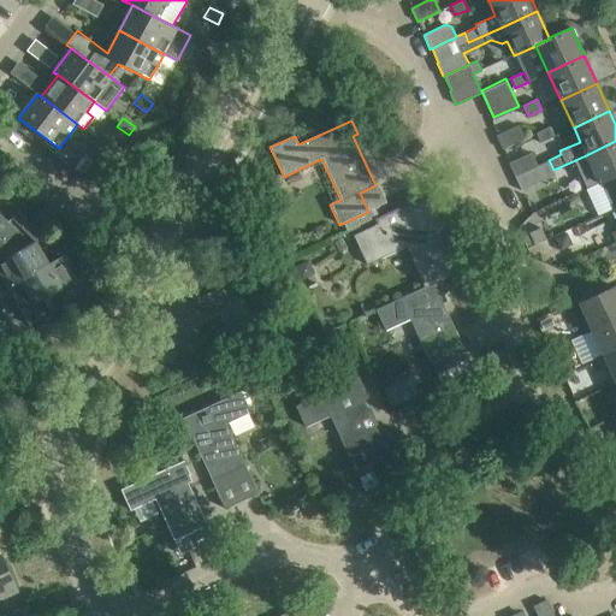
[(497,132),(503,147),(525,138),(520,124),(497,132)]
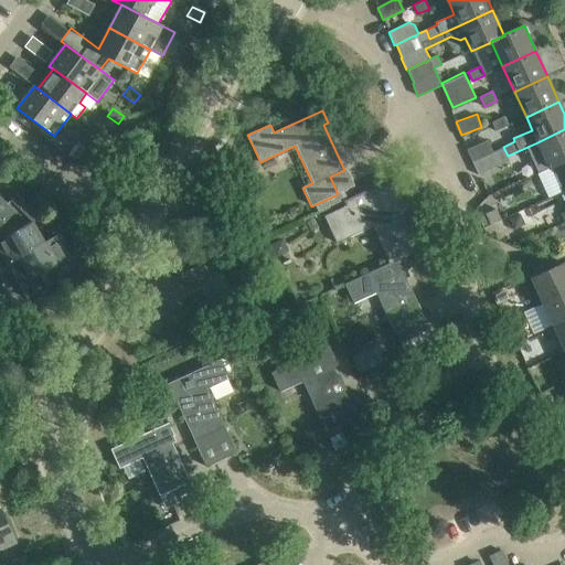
[(503,116),(491,123),(496,131),(508,126),(503,116)]
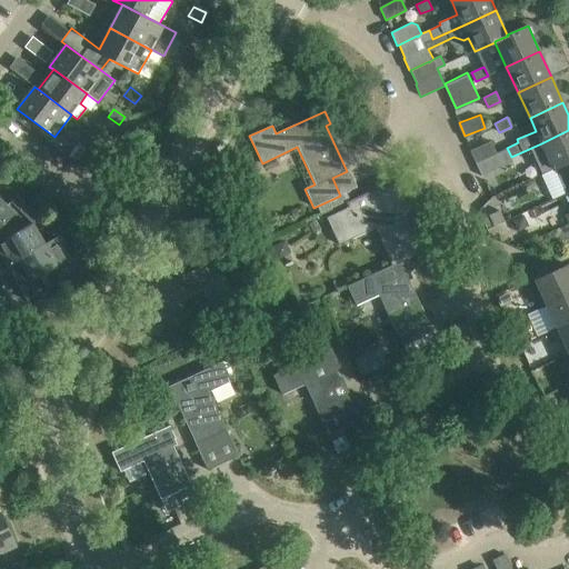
[(568,161),(568,130),(541,143),(553,169),(566,163),(568,161)]
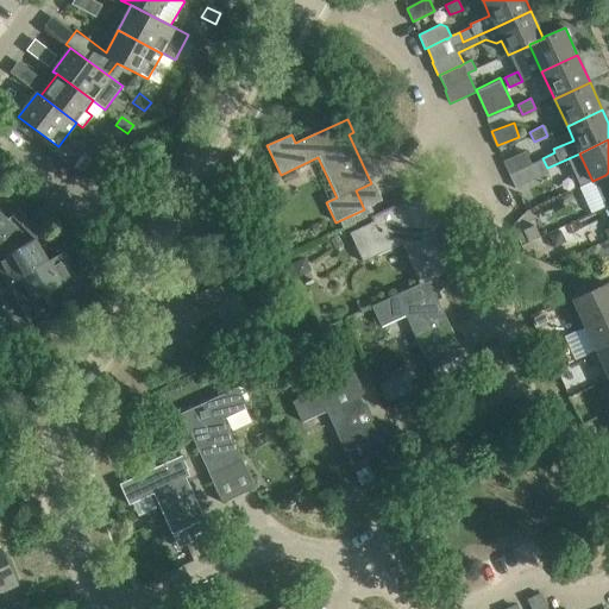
[(532,165),(532,164),(526,151),(503,161),(509,175),(531,165),(532,165)]
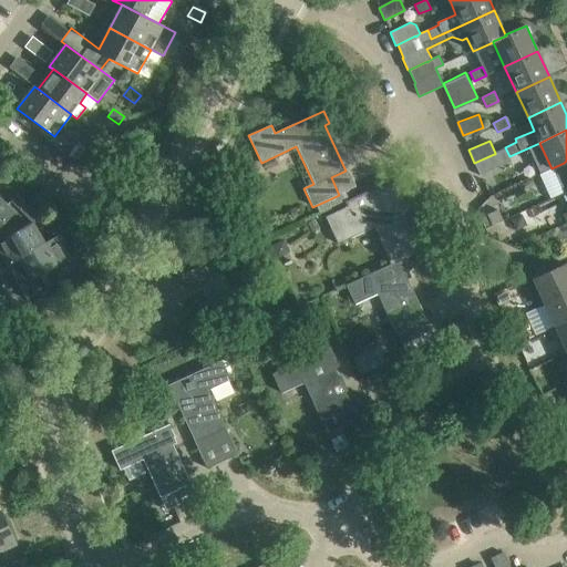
[(509,156),(505,147),(495,153),(495,154),(494,154),(474,163),(481,176),(512,162),(509,156)]
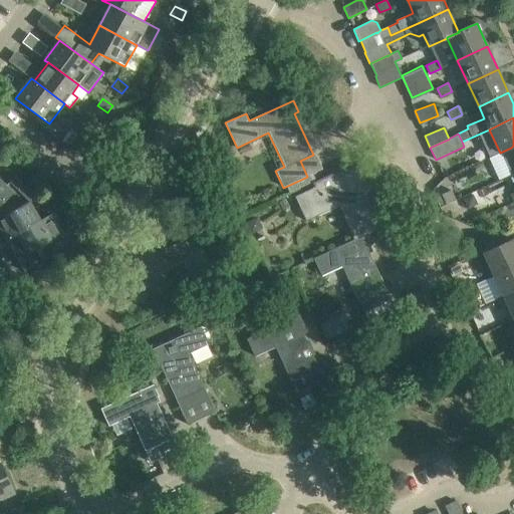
[(367,185),(357,163),(357,162),(313,183),(315,187),(295,197),(303,215),(306,222),(338,207),(353,240),(366,234),(366,235),(382,227),(363,187),(367,185)]
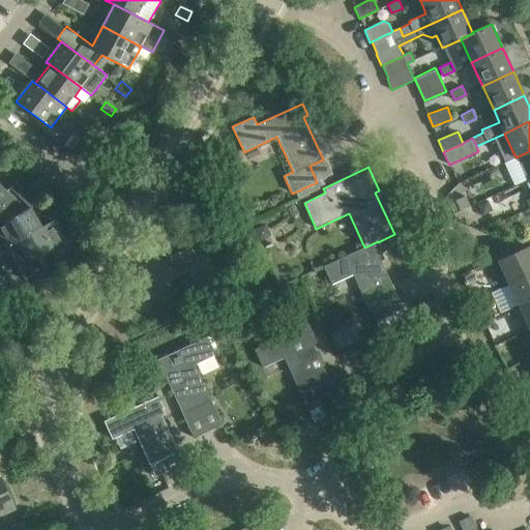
[(0,184),(0,211),(23,189),(24,189),(17,182),(6,192),(0,184)]
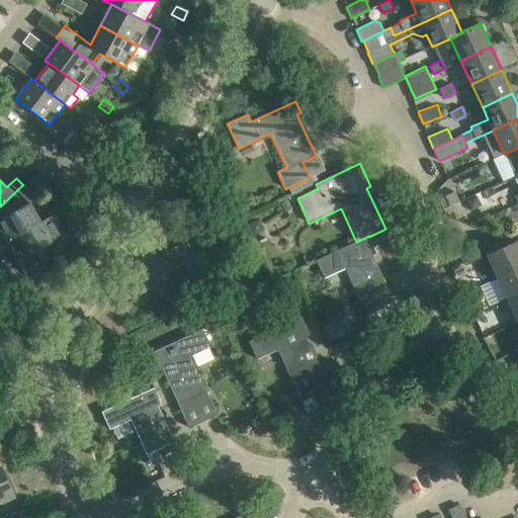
[(41,223),(41,222),(30,202),(35,197),(23,185),(22,185),(0,206),(0,214),(3,219),(0,220),(0,231),(7,243),(18,237),(17,236),(41,223)]
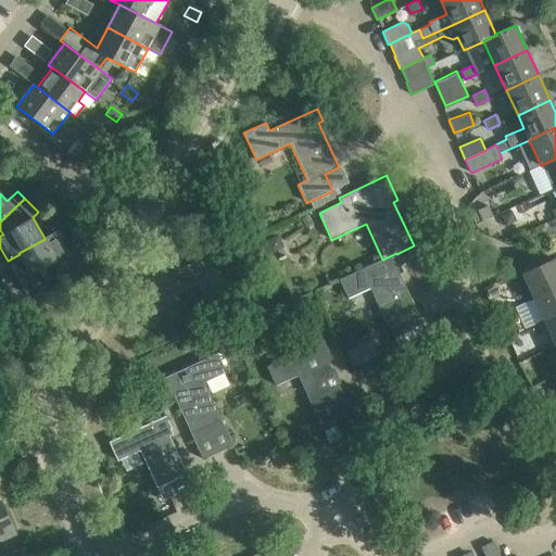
[(268,226),(265,219),(257,223),(261,229),(268,226)]
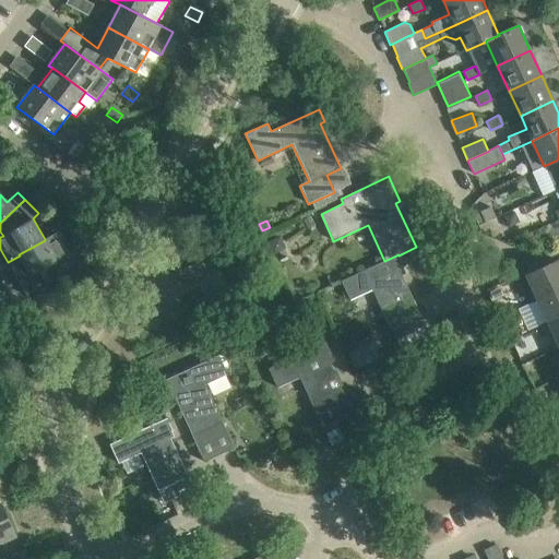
[(20,256),(8,262),(27,295),(54,280),(46,268),(69,253),(61,239),(63,238),(59,230),(45,239),(45,240),(19,254),(20,256)]
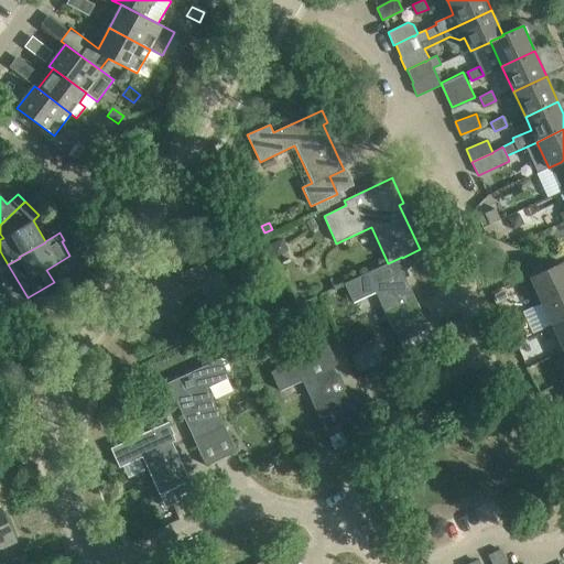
[(282,238),(270,245),(277,257),(282,253),(285,245),(282,238)]
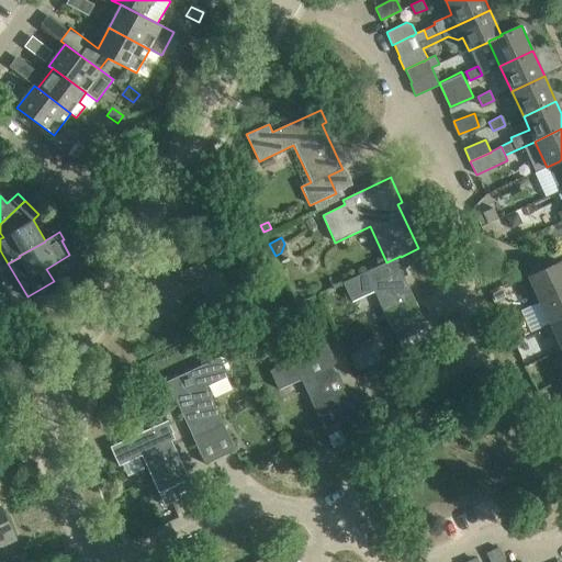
[(406,268),(401,257),(401,256),(386,262),(343,282),(351,302),(374,291),(397,340),(428,327),(402,270),(406,268)]
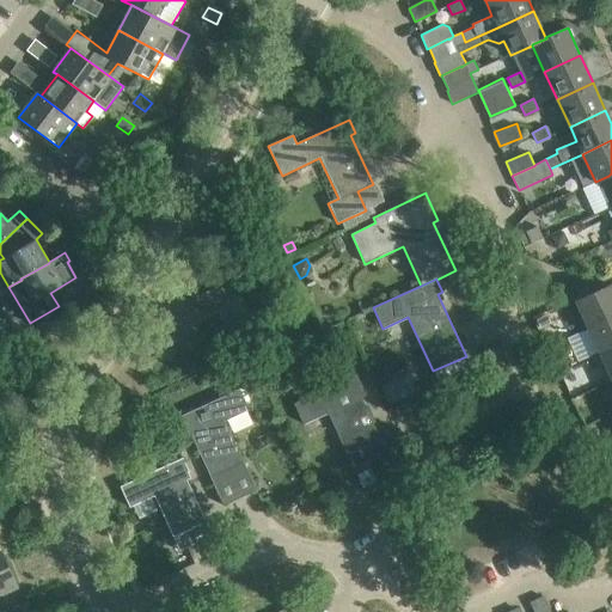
[(611,285),(575,301),(587,328),(611,316),(611,285)]
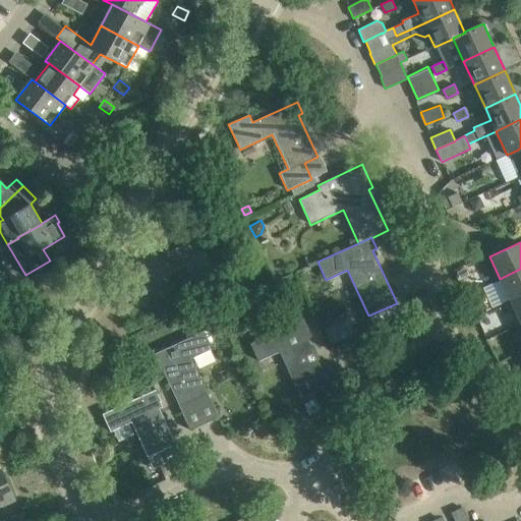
[(466,269),(457,273),(460,279),(469,275),(466,269)]
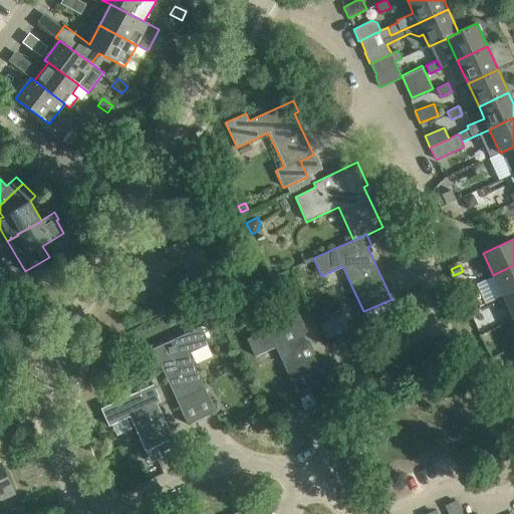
[(513,265),(493,275),(503,297),(513,291),(513,265)]
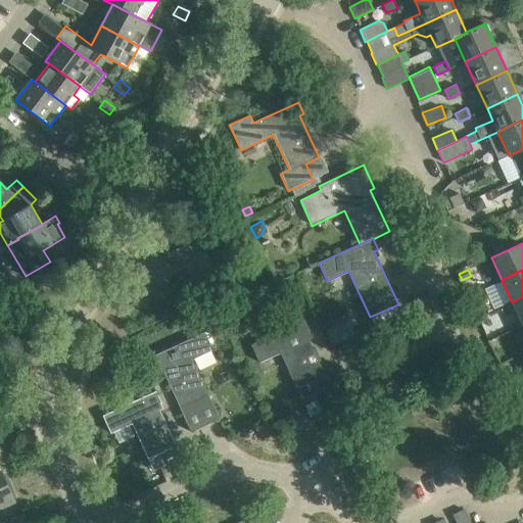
[(522,296),(512,302),(522,325),(522,324),(522,296)]
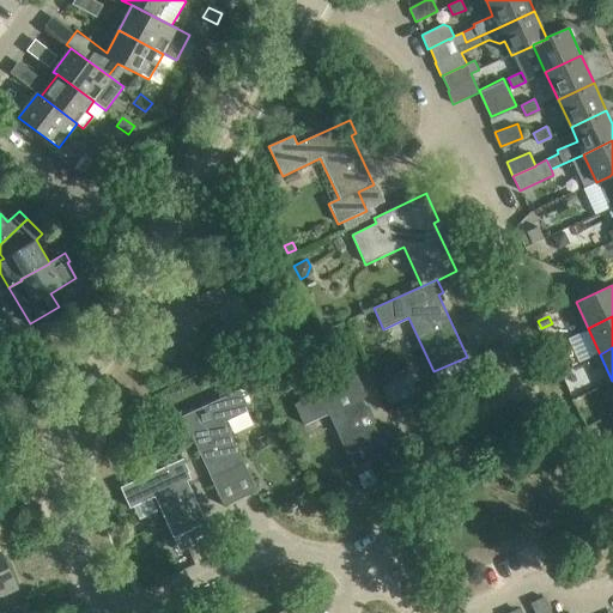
[(410,374),(382,387),(390,407),(395,405),(419,394),(410,374)]
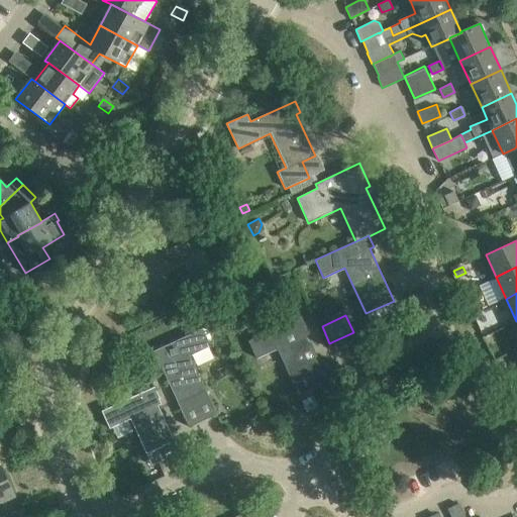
[(299,395),(326,382),(303,330),(307,328),(301,316),(248,340),(256,357),(278,348),(299,395)]
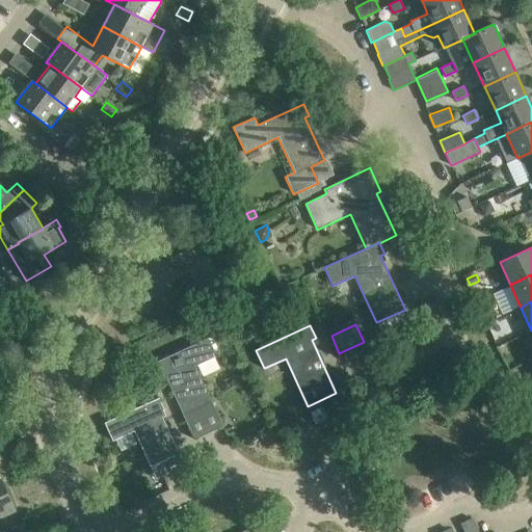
[(195,440),(223,426),(195,366),(217,355),(209,338),(155,363),(160,375),(164,373),(195,440)]
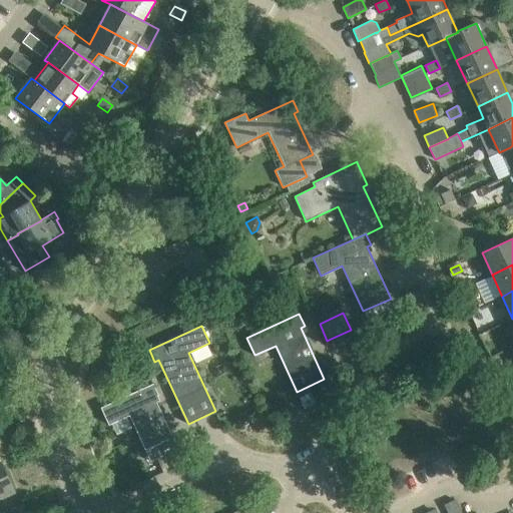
[(178,449),(177,448),(154,397),(159,395),(153,383),(101,408),(109,425),(129,415),(150,461),(142,465),(149,479),(166,470),(160,457),(178,449)]
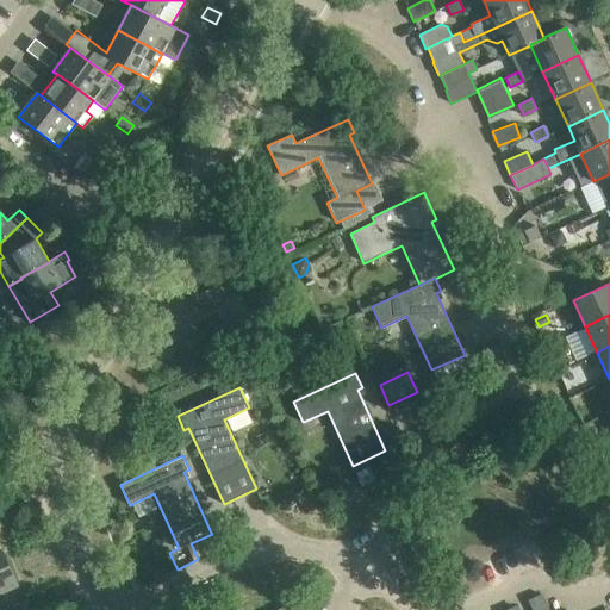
[(0,592),(19,585),(2,548),(0,549),(0,592)]
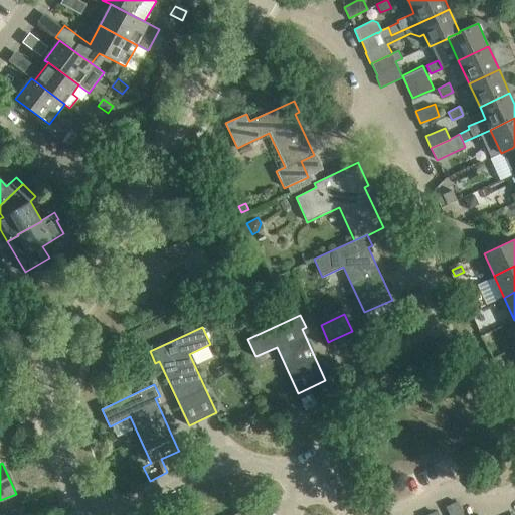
[(463,514),(457,501),(446,506),(449,514),(463,514)]
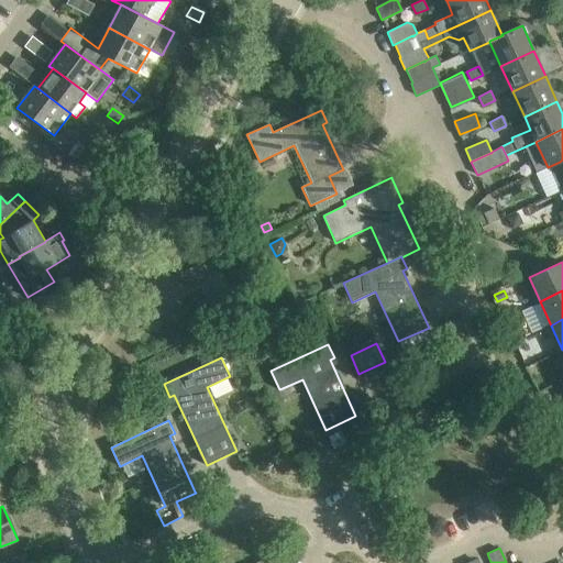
[(280,562),(276,552),(250,562),(280,562)]
